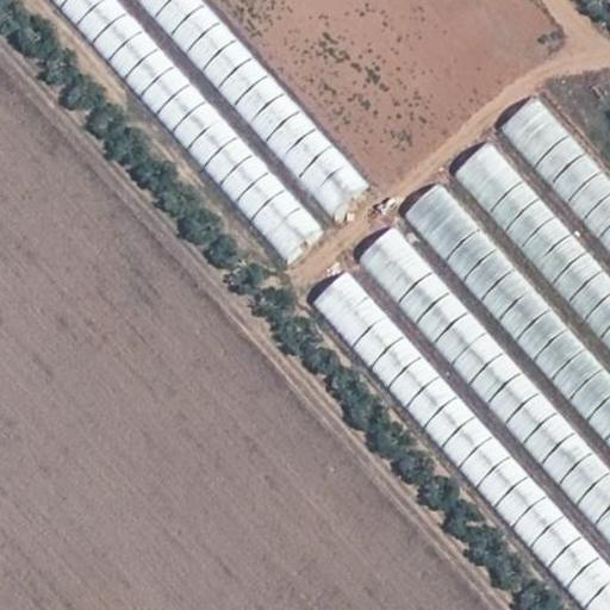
[(60,0),(137,86),(167,58),(113,0),(60,0)]
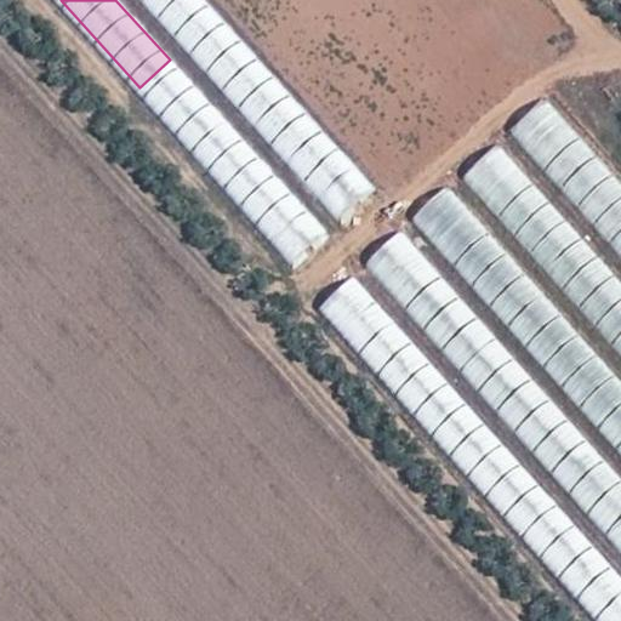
[(142,0),(175,38),(192,23),(195,28),(214,12),(203,0),(142,0)]
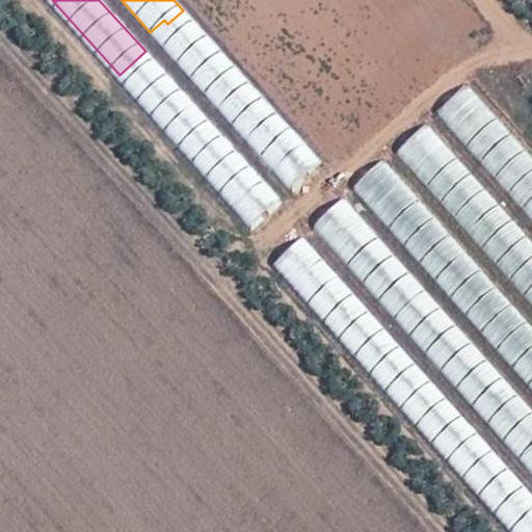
[(436,109),(461,141),(495,117),(470,84),(436,109)]
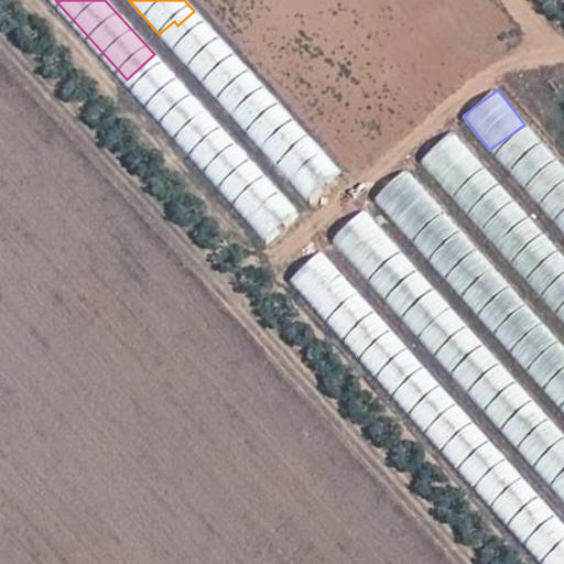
[(260,144),(318,197),(344,169),(285,117),(260,144)]
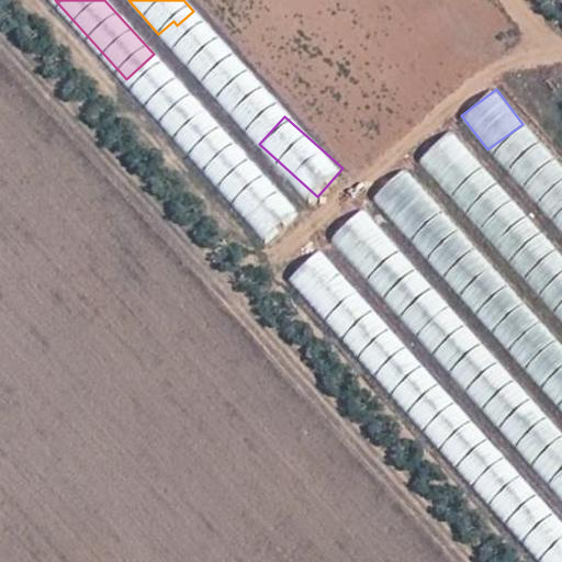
[(561,168),(523,124),(493,150),(561,228),(561,168)]
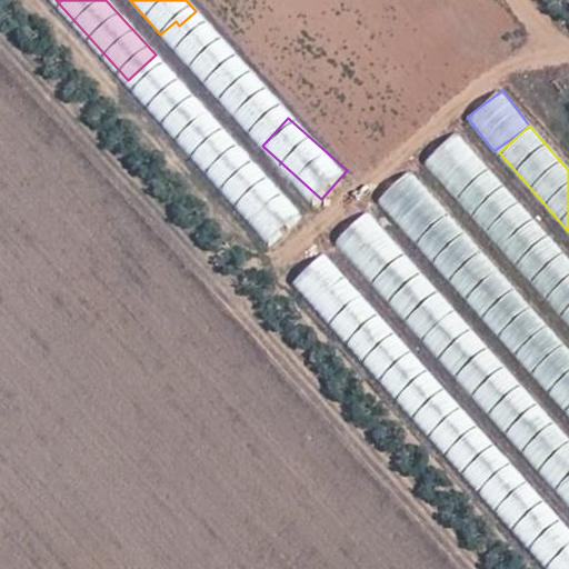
[(455,132),(422,162),(455,196),(487,165),(455,132)]
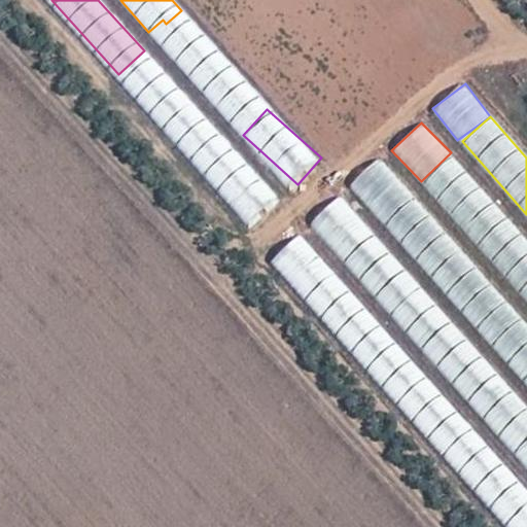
[(216,164),(206,145),(194,151),(234,226),(274,205),(243,149),(216,164)]
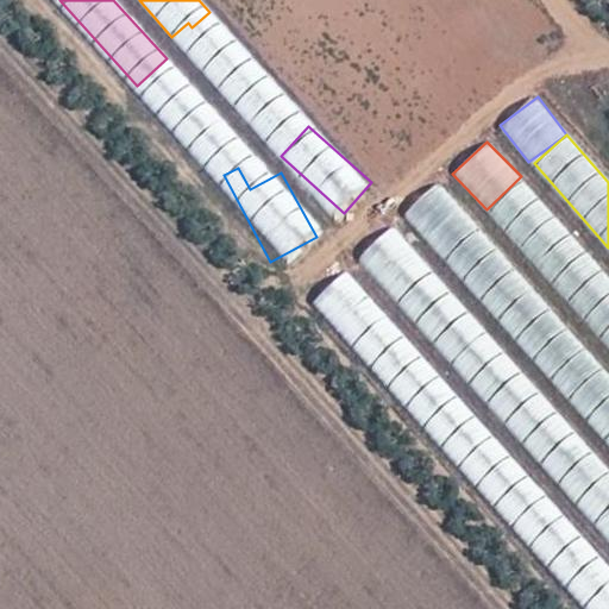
[(608,376),(444,180),(408,208),(608,447),(608,376)]
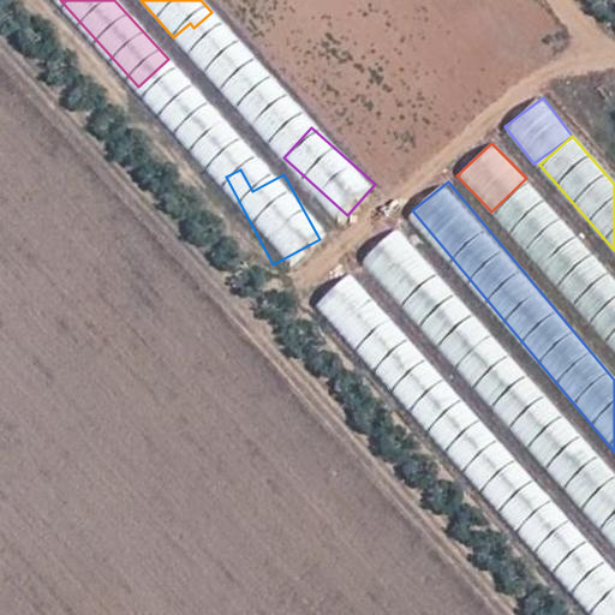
[(614,282),(527,181),(494,210),(614,348),(614,282)]
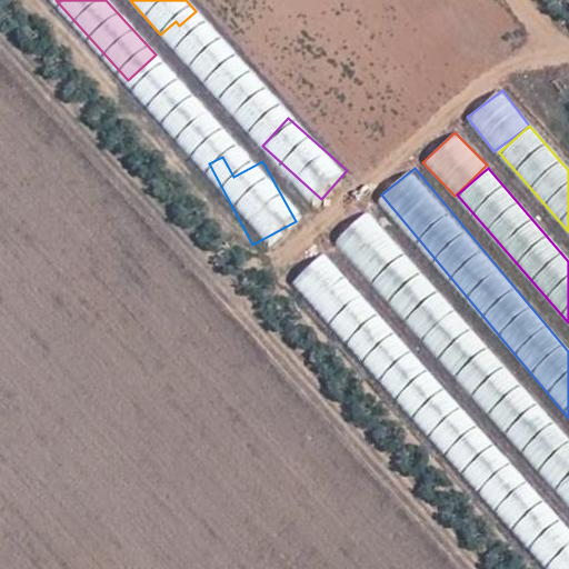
[(340,233),(568,515),(568,446),(375,207),(340,233)]
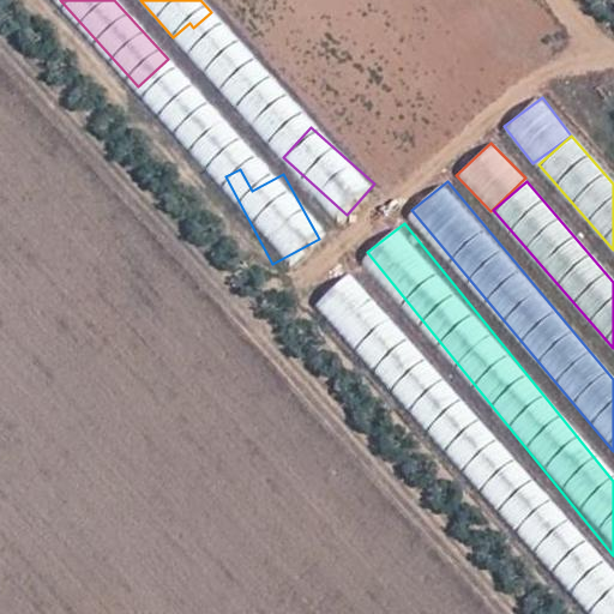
[(350,272),(320,298),(583,613),(613,613),(613,579),(582,540),(560,558),(495,481),(512,468),(350,272)]
